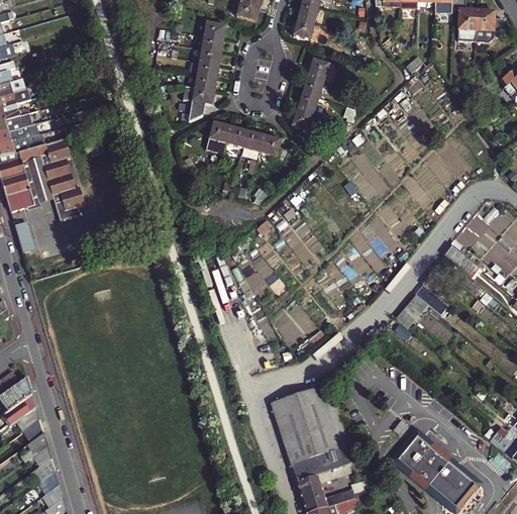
[(180,6),(195,10),(196,3),(181,0),(180,6)]
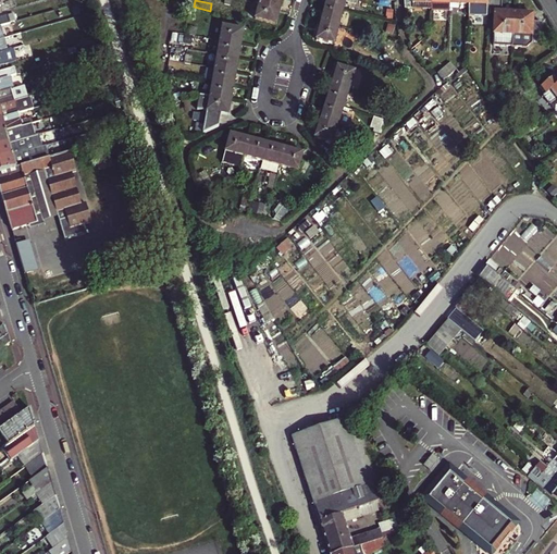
[(276,20),(280,7),(258,1),(255,0),(251,0),(248,13),(276,20)]
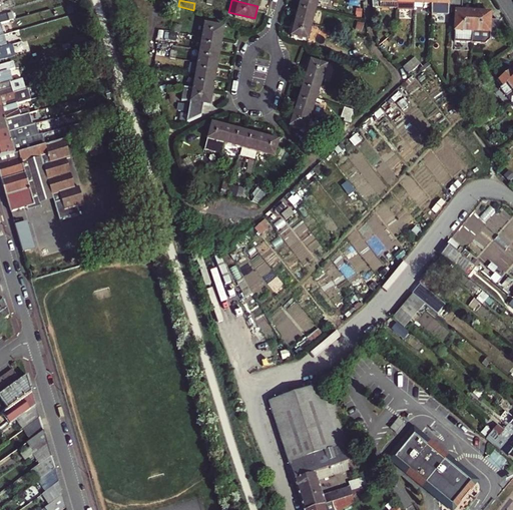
[(295,16),(312,21),(316,5),(299,0),(295,16)]
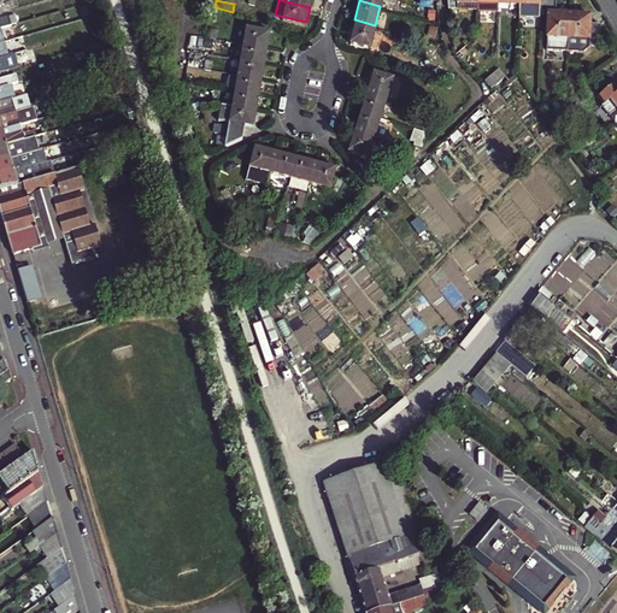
[(541,7),(546,7),(546,0),(518,0),(518,1),(538,3),(538,13),(541,13),(541,7)]
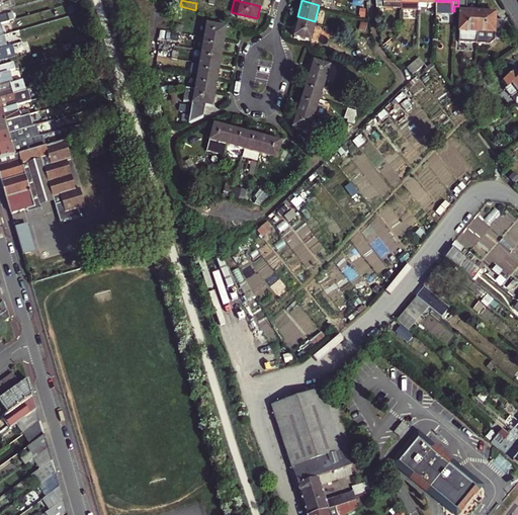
[(458,40),(476,41),(478,10),(465,9),(465,0),(458,0),(458,6),(454,6),(454,11),(459,11),(458,40)]
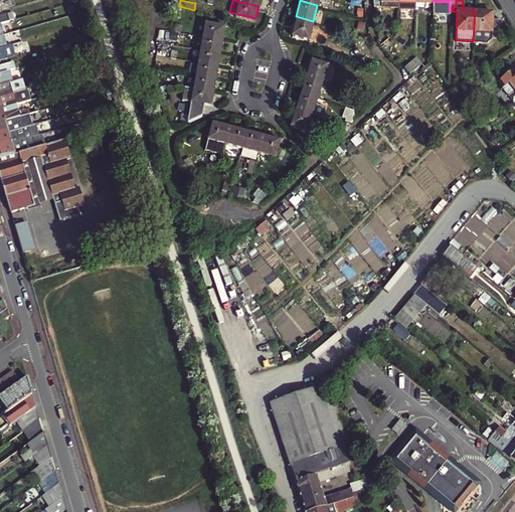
[(490,36),(499,36),(500,18),(491,17),(491,11),(475,10),(473,41),(487,41),(490,38),(490,36)]
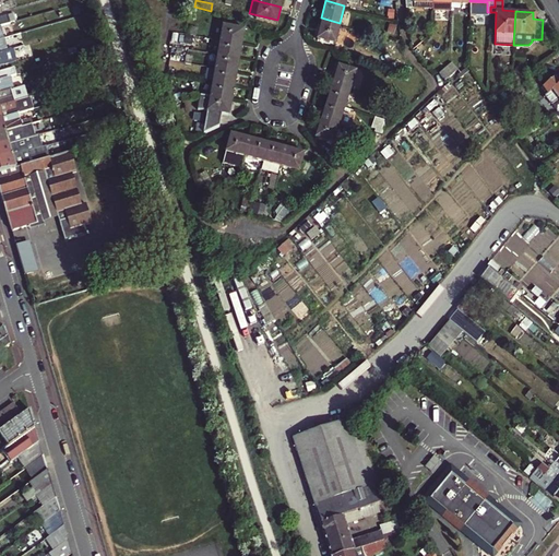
[(335,39),(343,42),(347,25),(340,23),(321,18),(317,36),(334,42),(335,39)]
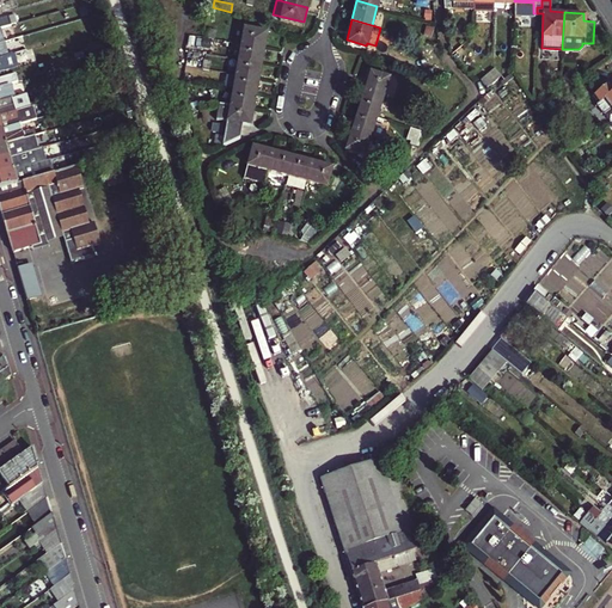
[(240,42),(264,45),(268,29),(244,24),(240,42)]
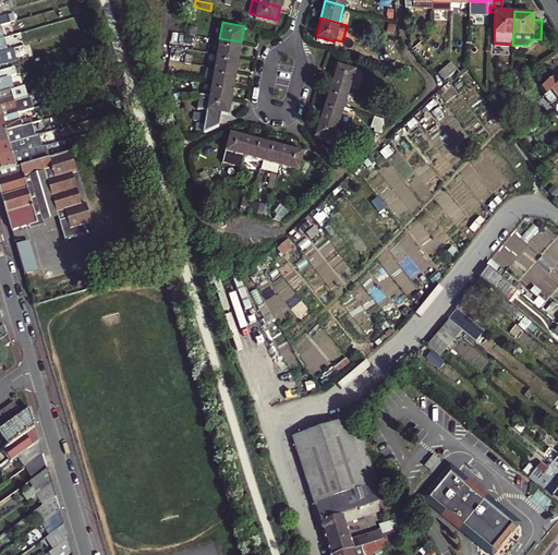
[(82,52),(98,47),(95,35),(79,39),(82,52)]
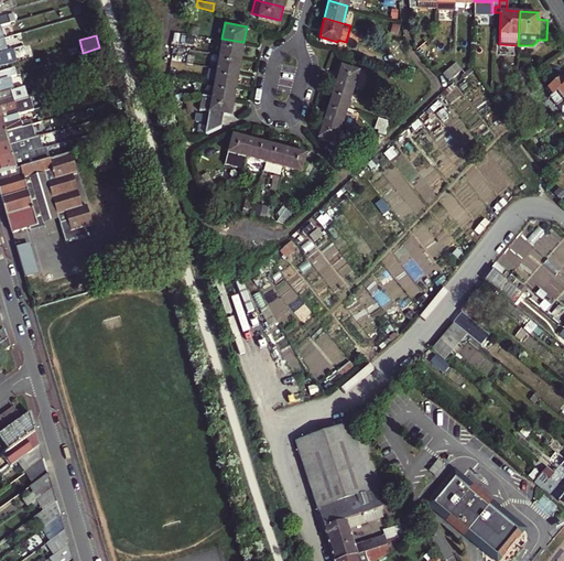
[(219,52),(241,55),(243,42),(221,39),(219,52)]
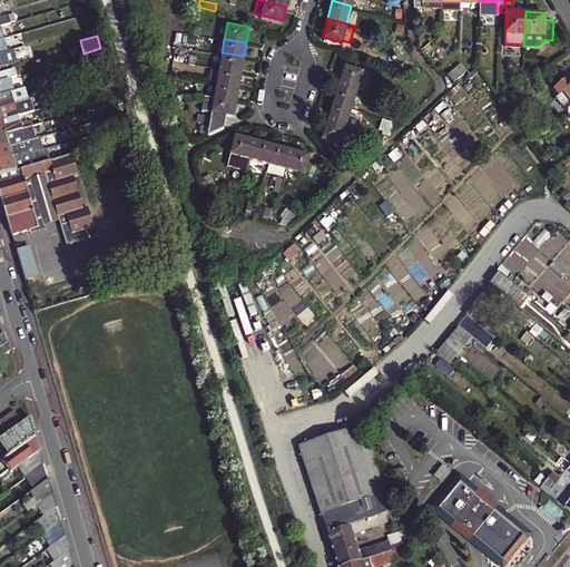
[(0,62),(3,62),(2,58),(11,55),(9,47),(0,49),(0,62)]
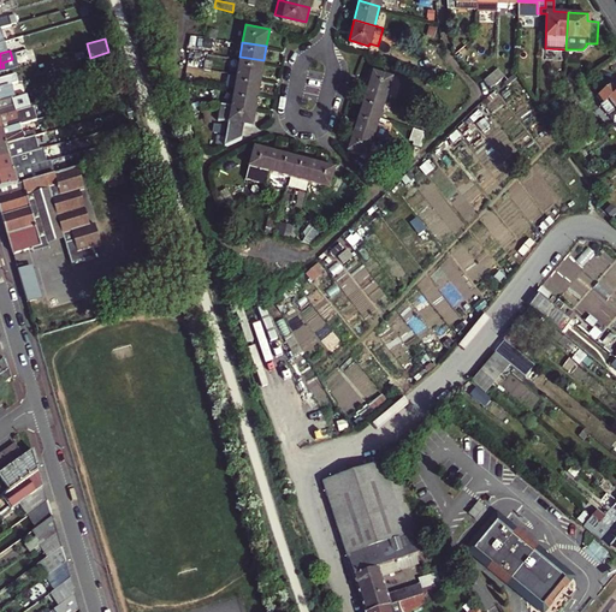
[(237,72),(261,76),(264,60),(240,57),(237,72)]
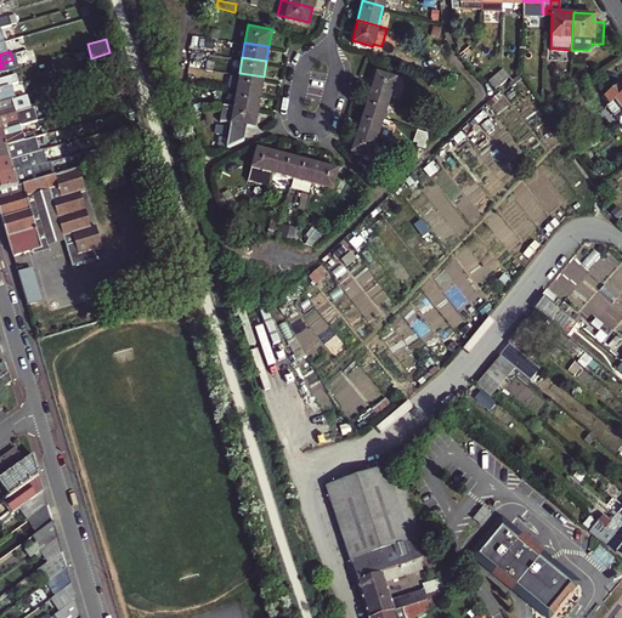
[(488,79),(495,86),(508,74),(501,67),(488,79)]
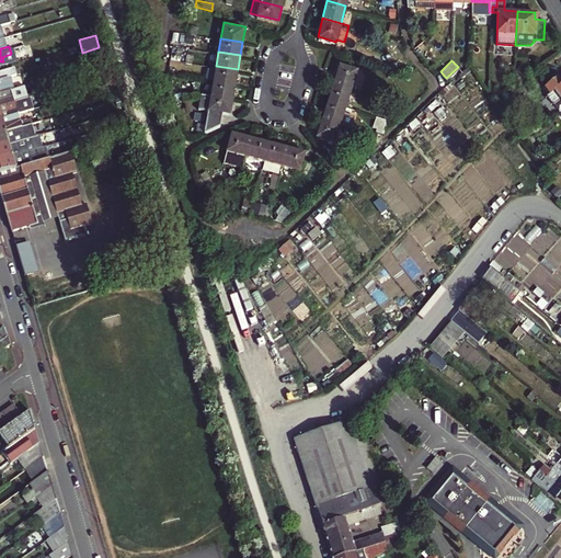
[(333,81),(351,87),(357,69),(339,63),(333,81)]
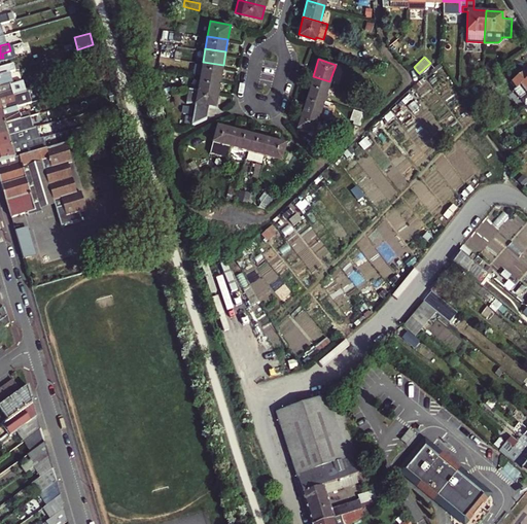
[(376,76),(382,78),(387,62),(381,60),(376,76)]
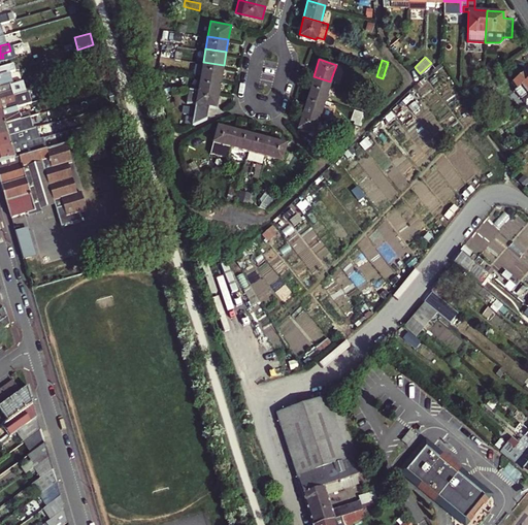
[(0,71),(7,70),(14,68),(12,61),(0,64),(0,71)]
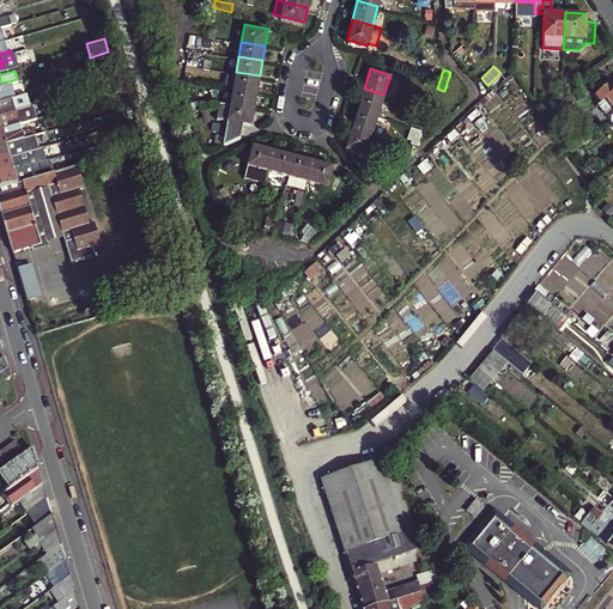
[(234,86),(258,91),(260,75),(236,72),(234,86)]
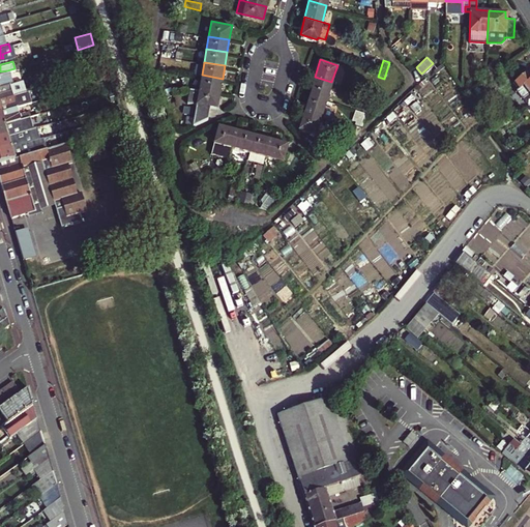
[(0,84),(9,82),(10,82),(7,70),(0,71),(0,84)]
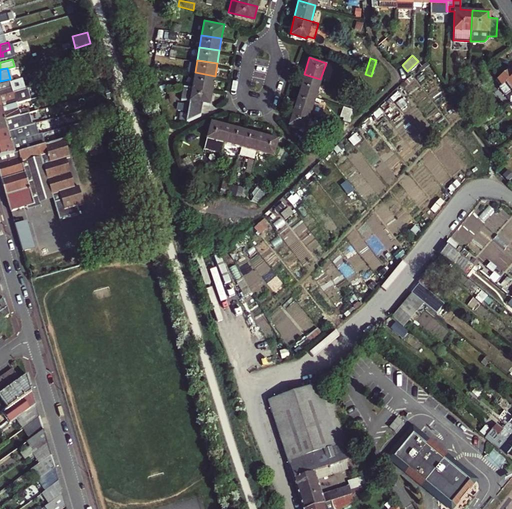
[(511,89),(511,73),(508,68),(497,77),(501,83),(498,85),(505,94),(511,89)]
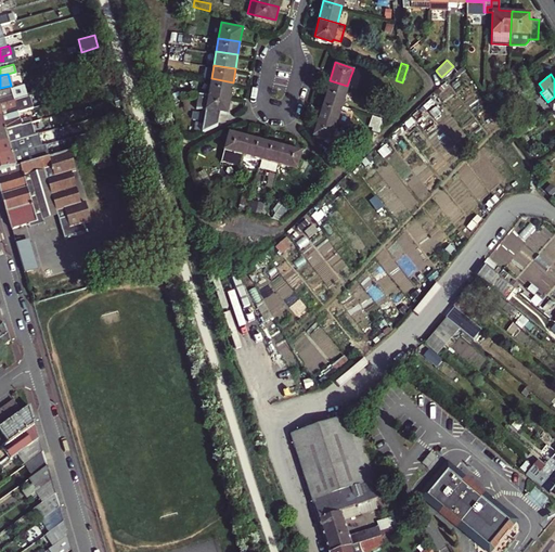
[(209,92),(230,97),(233,82),(211,78),(209,92)]
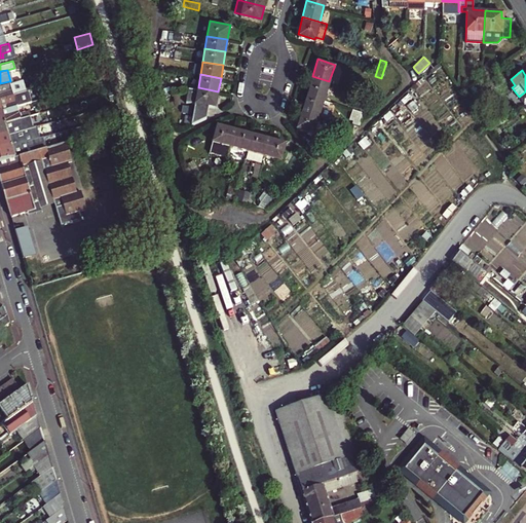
[(307,94),(324,99),(329,81),(312,76),(307,94)]
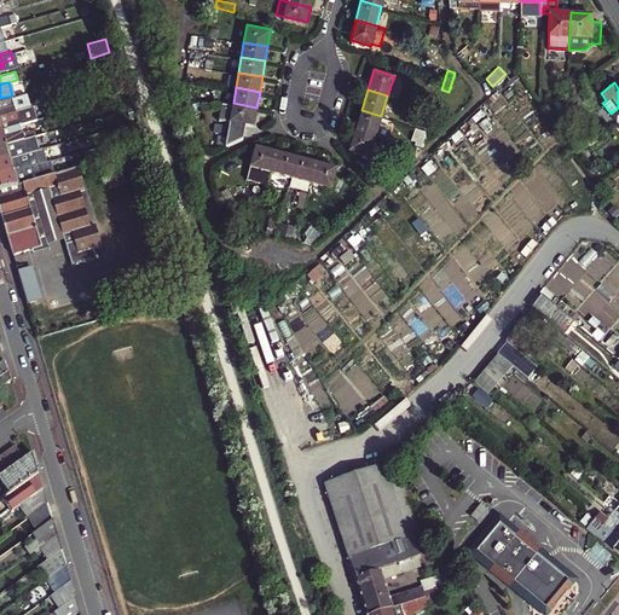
[(0,98),(0,112),(16,109),(27,105),(30,105),(25,91),(12,96),(11,96),(0,98)]
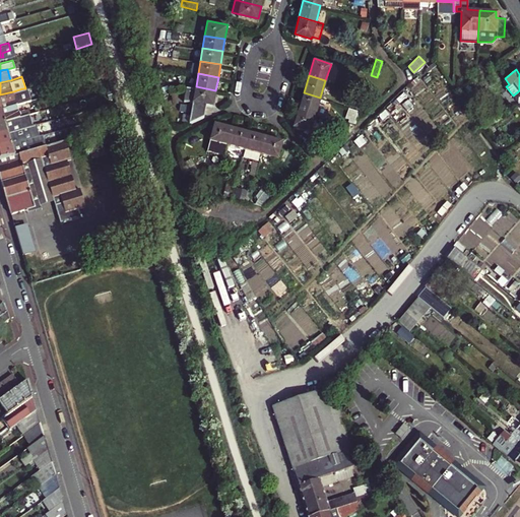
[(206,103),(213,104),(215,90),(196,86),(195,86),(186,85),(184,100),(193,101),(190,122),(203,115),(206,103)]
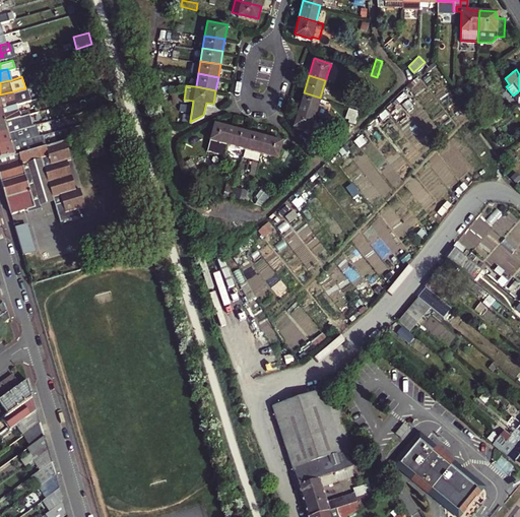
[(0,107),(17,103),(25,100),(22,88),(13,91),(0,94),(0,107)]
